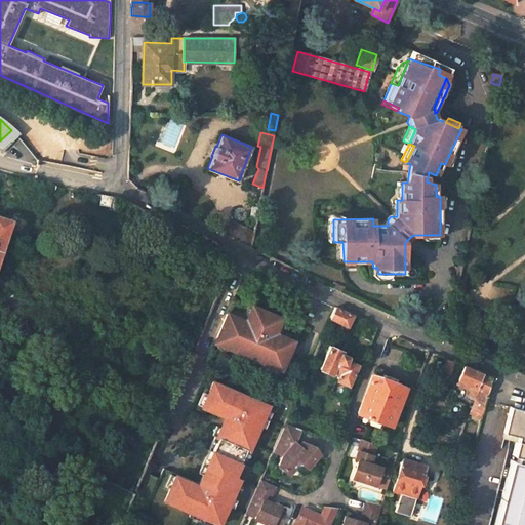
[(451,150),(445,164),(450,166),(454,157),(451,150)]
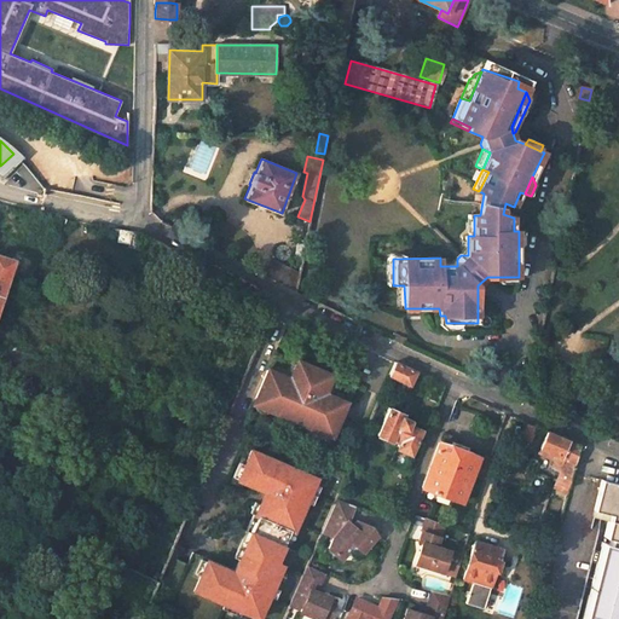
[(117,242),(129,244),(128,247),(138,248),(143,233),(132,231),(120,230),(115,235),(119,236),(117,242)]
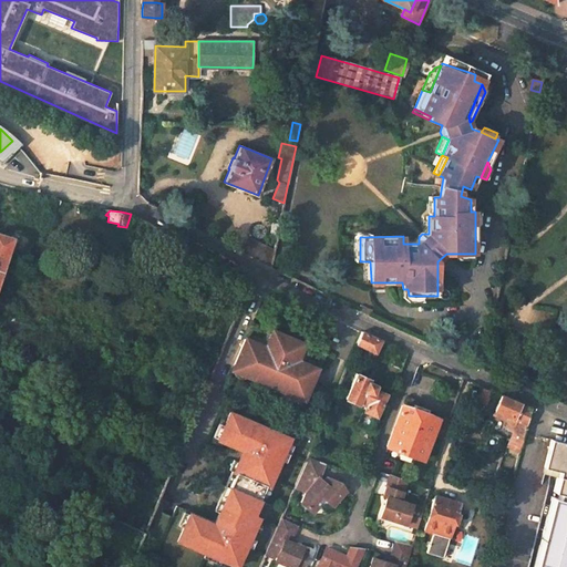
[(0,275),(11,238),(0,235),(0,275)]
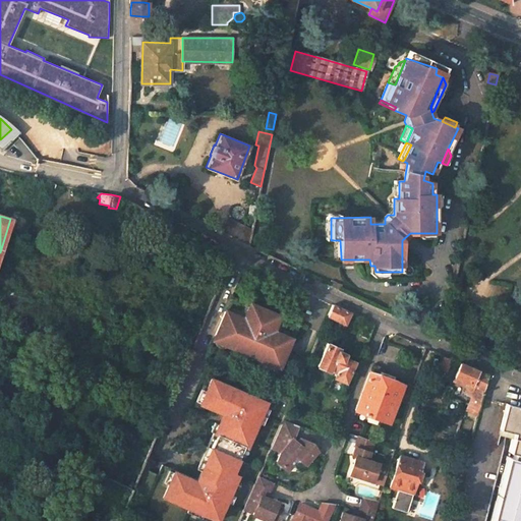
[(252,230),(230,218),(226,235),(249,246),(250,237),(252,230)]
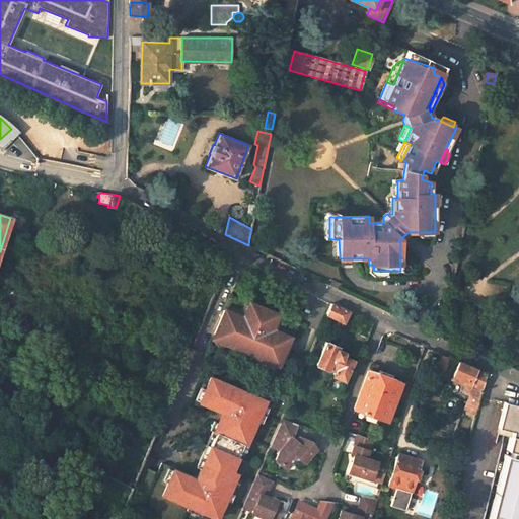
[(388,271),(374,271),(373,265),(369,265),(369,273),(373,276),(388,276),(388,271)]
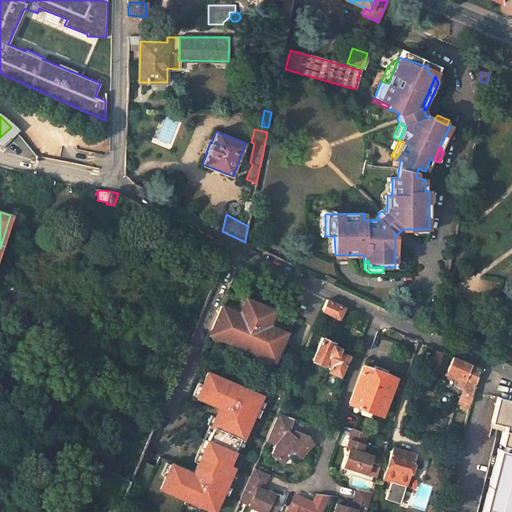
[(246,297),(240,312),(222,305),(209,334),(211,335),(223,340),(232,343),(252,352),(262,356),(274,361),(275,361),(287,332),(269,325),(276,310),(264,305),(261,310),(255,308),(257,302),(246,297)]
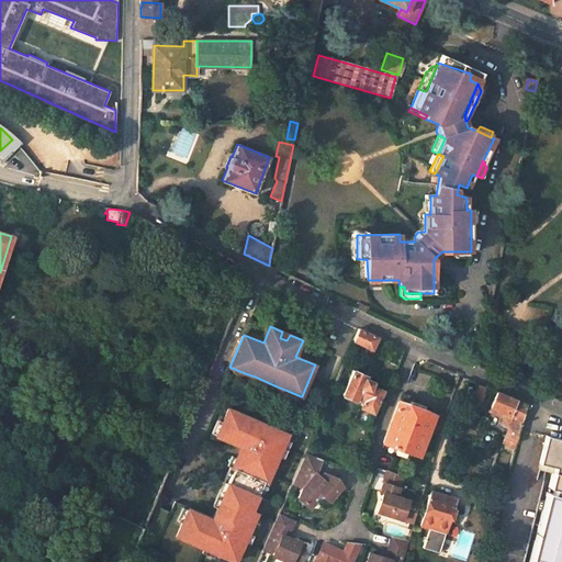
[(379,337),(359,328),(353,341),(351,346),(355,348),(357,343),(367,348),(366,350),(371,352),(372,350),(378,338),(379,337)]
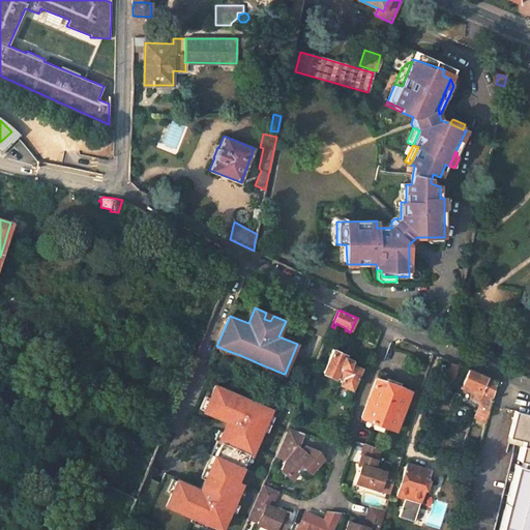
[(273,316),(266,313),(264,319),(270,321),(273,316)]
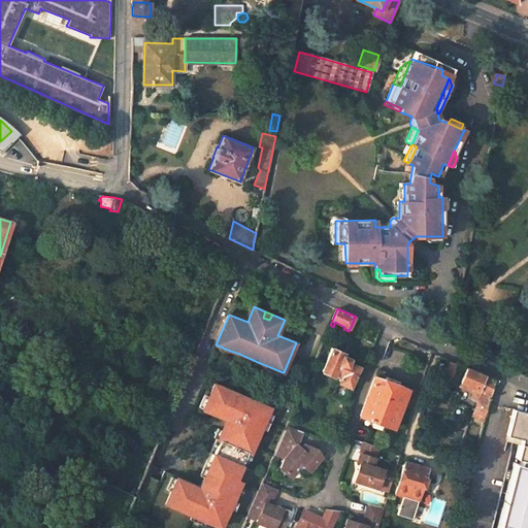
[(343,353),(332,348),(322,371),(333,376),(334,375),(340,377),(338,383),(332,395),(344,400),(351,388),(359,367),(349,362),(351,358),(349,357),(342,355),(343,353)]
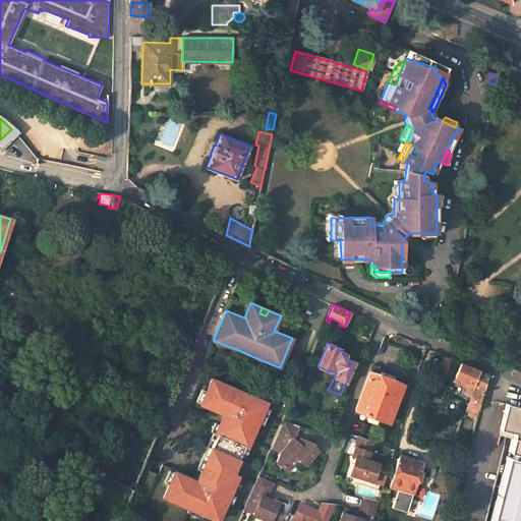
[(255,359),(256,358),(236,349),(236,350),(237,353),(238,355),(250,360),(253,360),(253,359),(254,359),(255,359)]
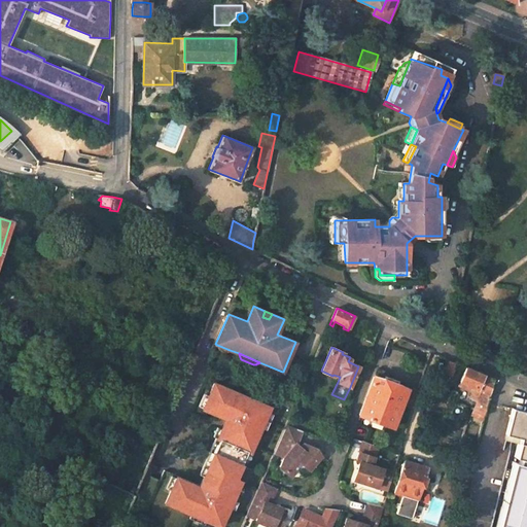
[(457,363),(449,359),(443,373),(452,377),(457,363)]
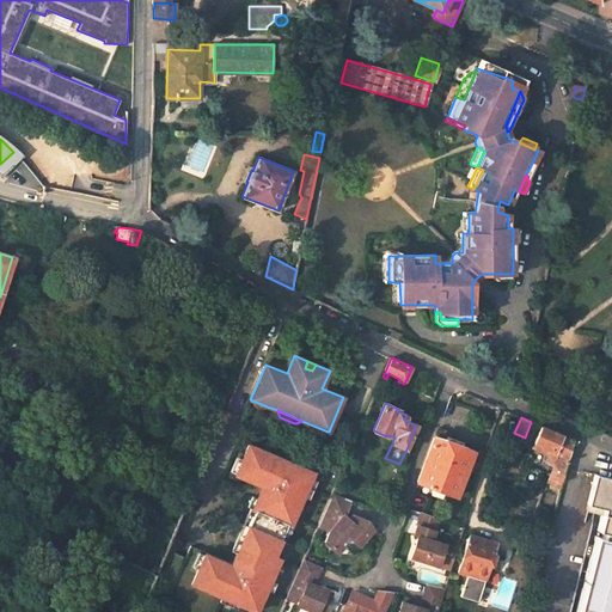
[(573,440),(540,427),(533,442),(554,452),(551,458),(556,460),(550,476),(549,482),(561,488),(562,482),(573,440)]
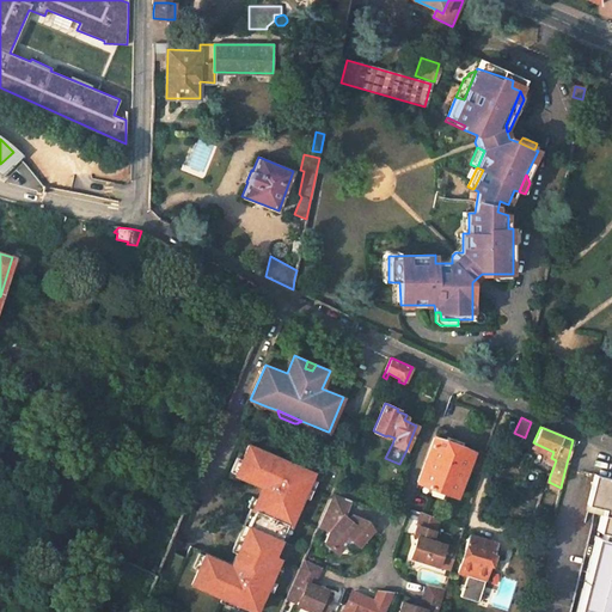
[(472,452),(434,436),(417,482),(456,496),(466,469),(479,473),(487,452),(475,447),(472,452)]
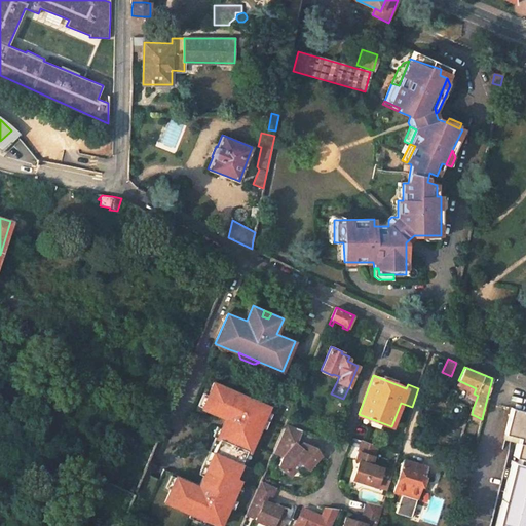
[(227,416),(223,427),(219,438),(221,439),(215,453),(242,464),(249,451),(251,451),(270,406),(216,382),(205,408),(227,416)]
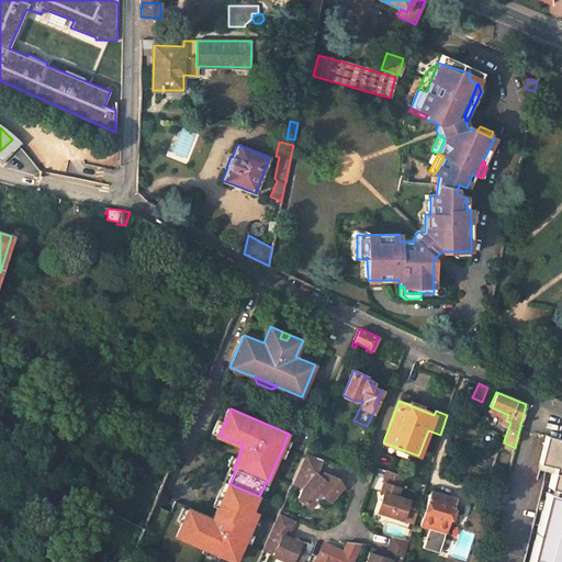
[(561,561),(561,438),(546,435),(539,462),(560,468),(559,473),(553,471),(549,487),(554,489),(553,494),(547,492),(529,561),(561,561)]
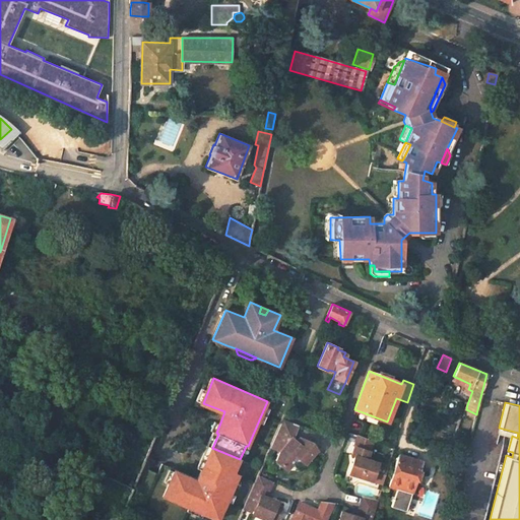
[(282,417),(270,448),(280,452),(276,461),(287,471),(295,462),(296,461),(303,461),(306,464),(317,449),(308,442),(303,440),(299,444),(293,440),(299,425),(282,417)]
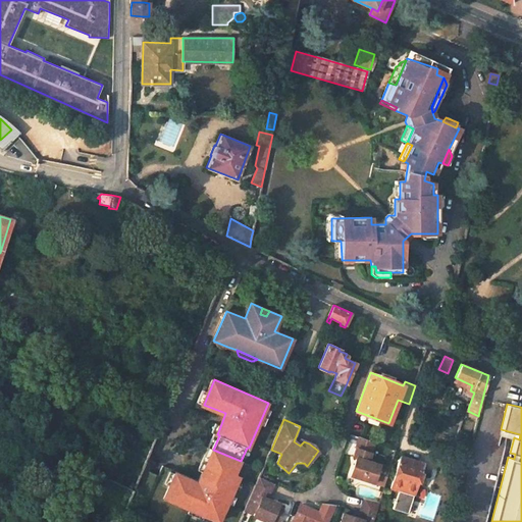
[(355,457),(350,475),(384,485),(390,467),(368,460),(374,441),(359,436),(353,456),(355,457)]
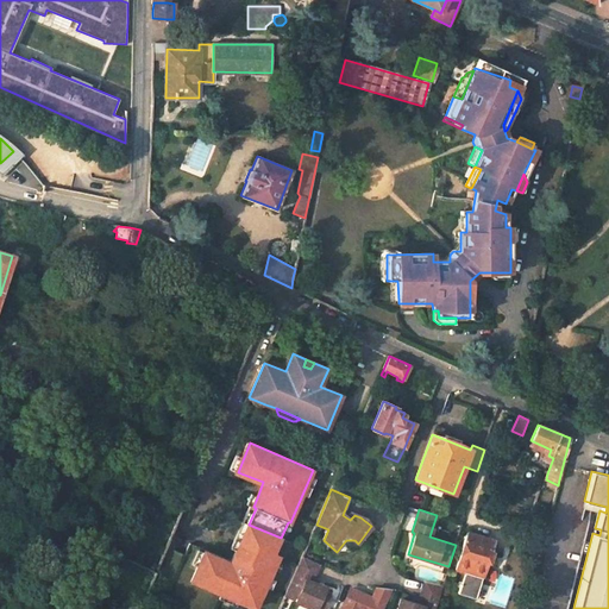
[(192,582),(256,608),(278,557),(274,554),(281,538),(249,525),(238,550),(232,563),(206,552),(192,582)]
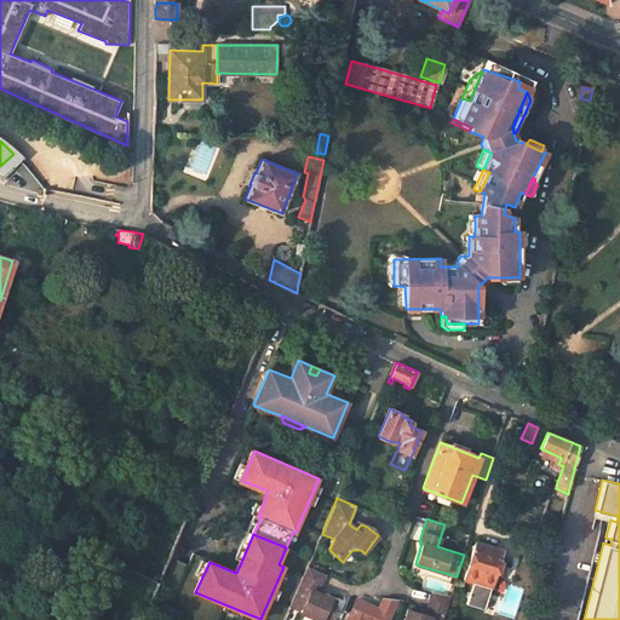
[(487,545),(476,541),(464,580),(472,583),(466,604),(484,609),(492,589),(497,570),(498,572),(500,570),(501,564),(500,562),(499,562),(500,558),(484,554),(486,547),(487,545)]
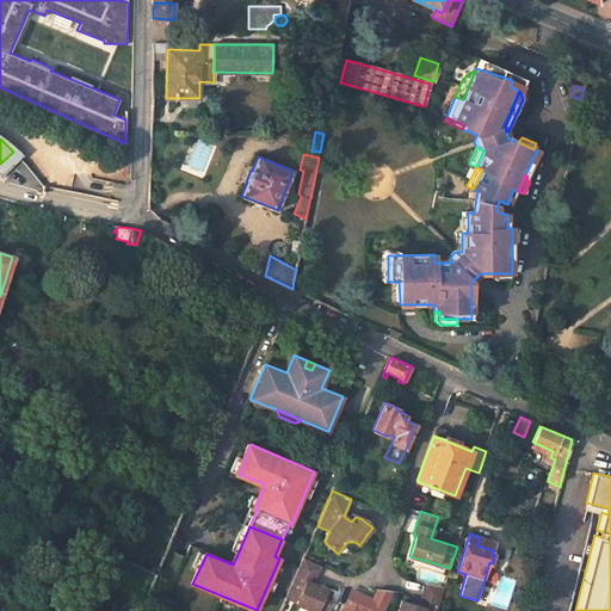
[(295,603),(313,610),(316,610),(320,603),(327,605),(332,593),(318,587),(312,585),(313,582),(320,566),(303,557),(287,598),(296,602),(295,603)]
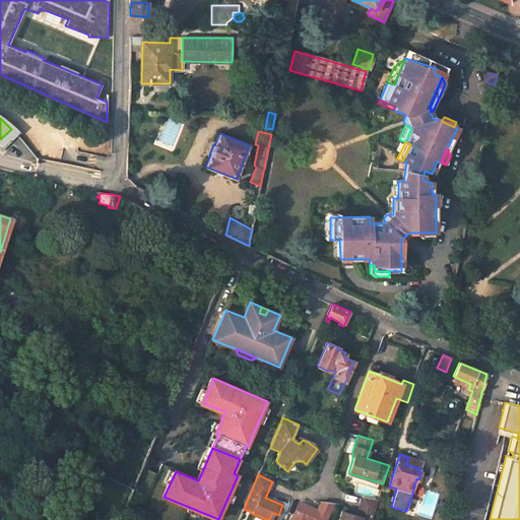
[(338,519),(372,519),(378,500),(363,497),(358,513),(356,515),(351,513),(342,511),(338,519)]
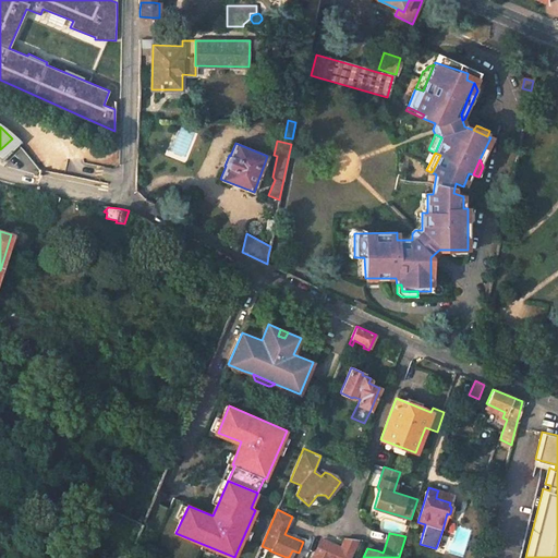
[(340,548),(323,541),(317,554),(314,557),(350,557),(359,540),(343,537),(340,548)]
